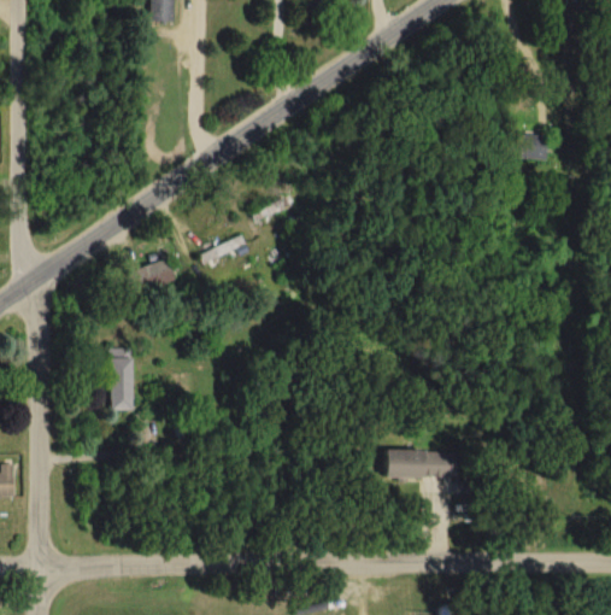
[(152,0),(153,22),(176,22),(175,0),(152,0)]
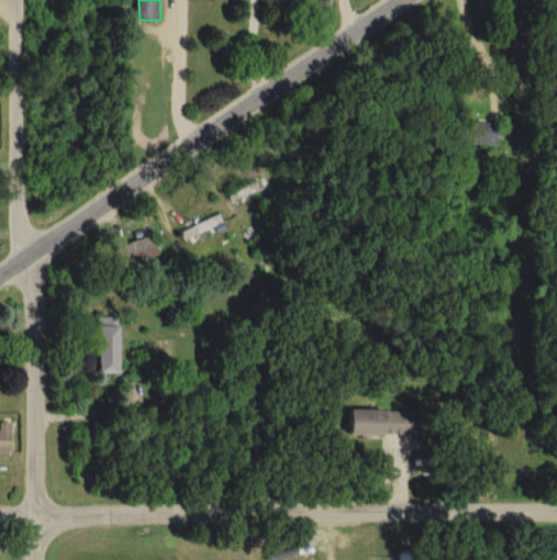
[(463,143),(499,144),(500,122),(464,121),(463,143)]
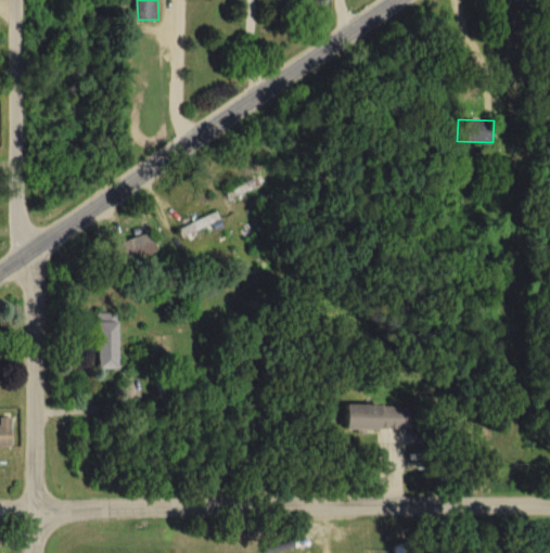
[(228,189),(231,198),(259,190),(256,180),(228,189)]
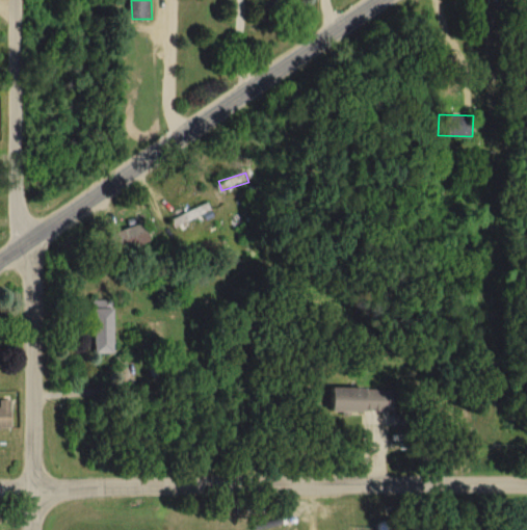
[(173,218),(177,228),(213,211),(210,202),(173,218)]
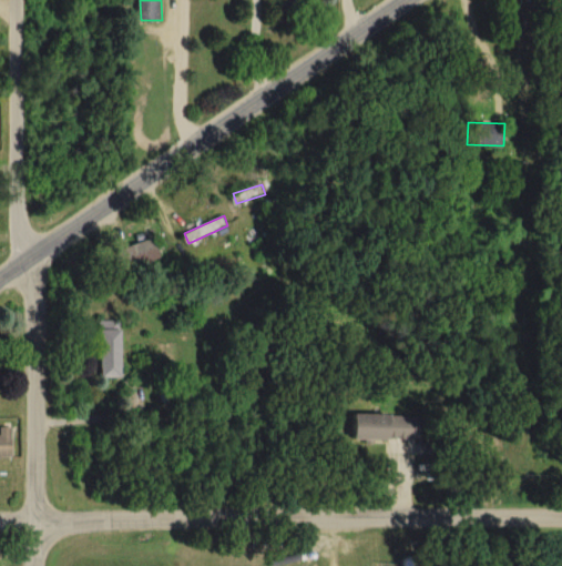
[(128,270),(163,260),(157,239),(122,248),(128,270)]
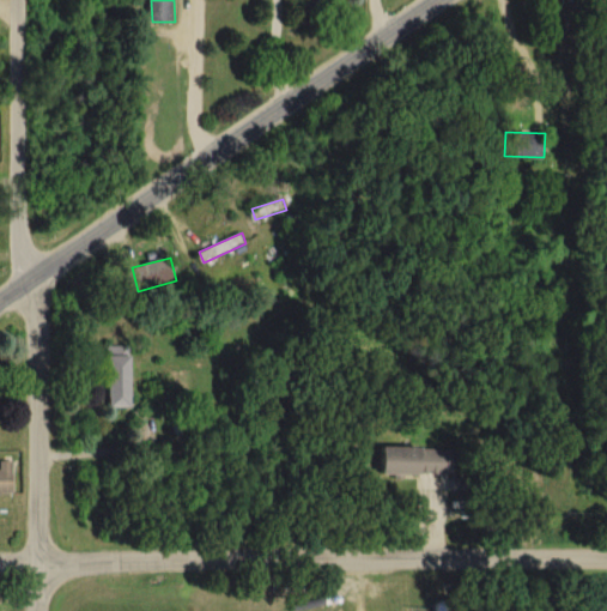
[(110,406),(133,406),(133,352),(110,352),(110,406)]
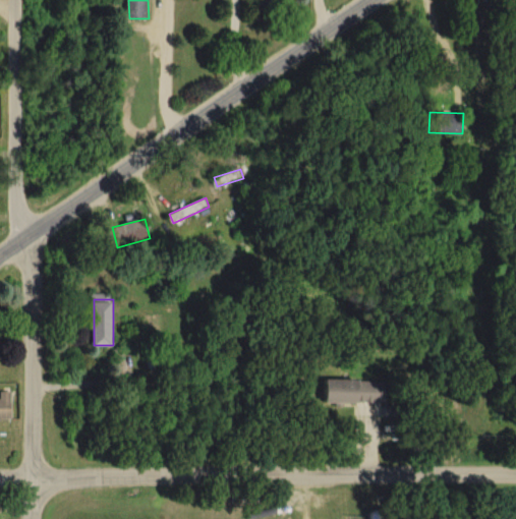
[(386,403),(386,380),(327,380),(327,402),(386,403)]
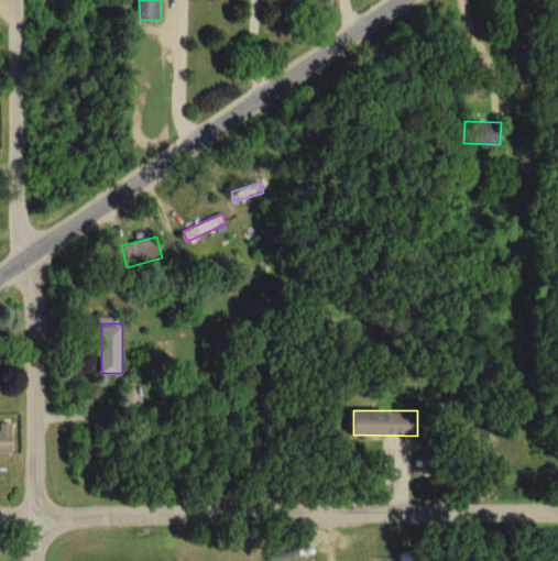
[(0,431),(0,452),(14,453),(14,424),(2,424),(2,432),(0,431)]
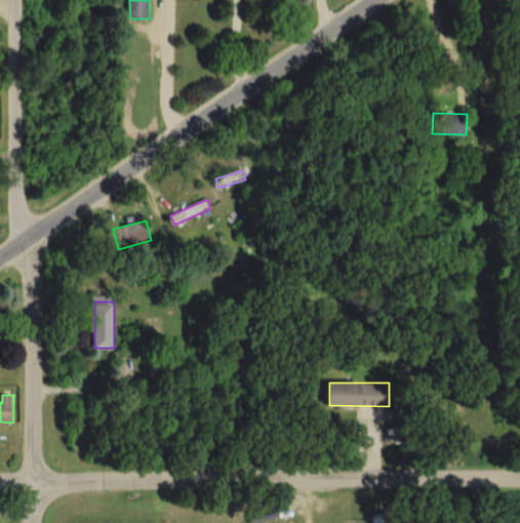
All buildings are outlined.
